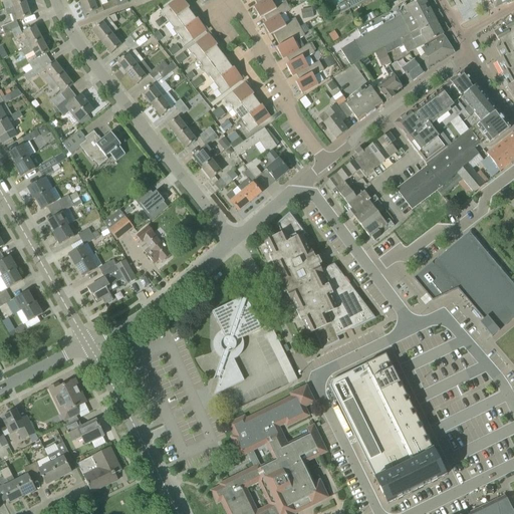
[(10,0),(3,3),(5,10),(25,2),(24,0),(10,0)]
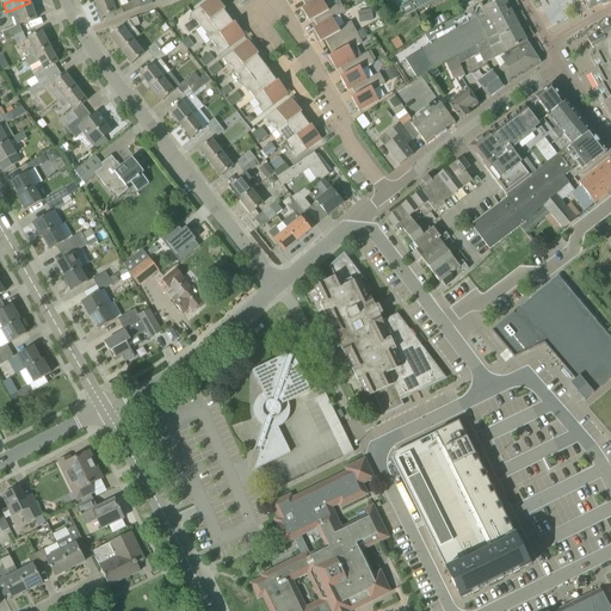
[(99,0),(96,1),(102,18),(115,13),(116,16),(116,17),(129,12),(152,2),(150,0),(135,0),(128,2),(125,0),(99,0)]
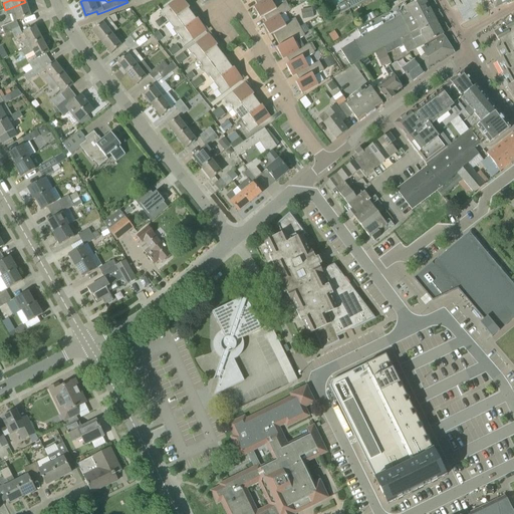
[(183,0),(175,0),(160,12),(164,17),(165,16),(169,22),(188,9),(189,8),(187,4),(183,0)]
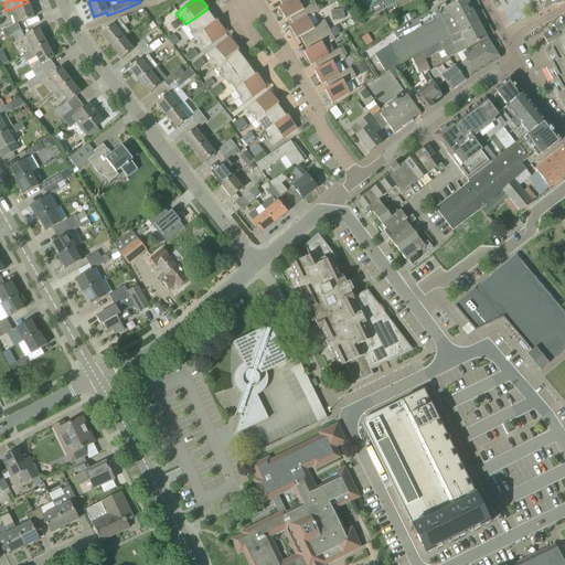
[(290,19),(291,20),(294,24),(307,17),(308,19),(320,12),(317,6),(313,1),(302,8),(297,0),(292,0),(283,6),(278,8),(280,10),(278,11),(281,17),(284,16),(285,18),(286,21),(290,19)]
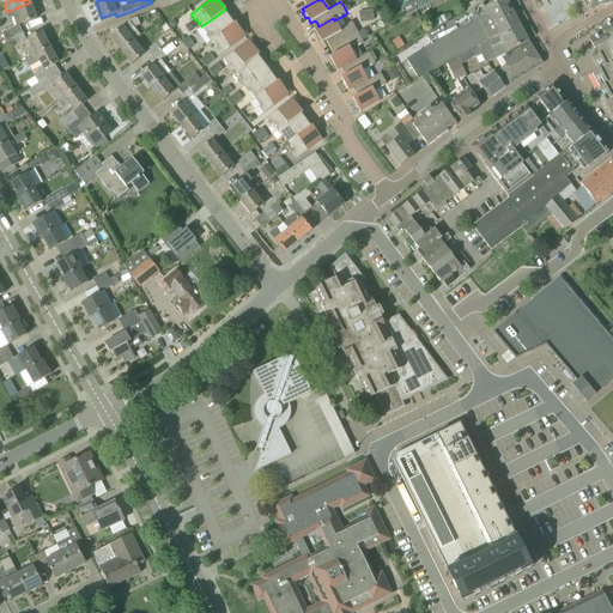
[(416,0),(401,8),(405,17),(416,11),(435,0),(416,0)]
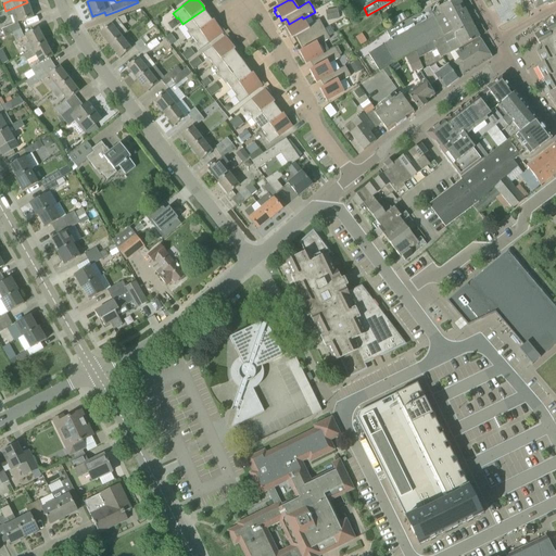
[(458,0),(452,0),(447,2),(439,7),(437,4),(433,7),(422,12),(387,32),(391,41),(384,45),(384,46),(369,54),(377,66),(366,74),(369,79),(394,63),(405,57),(407,55),(416,51),(443,37),(471,22),(458,0)]
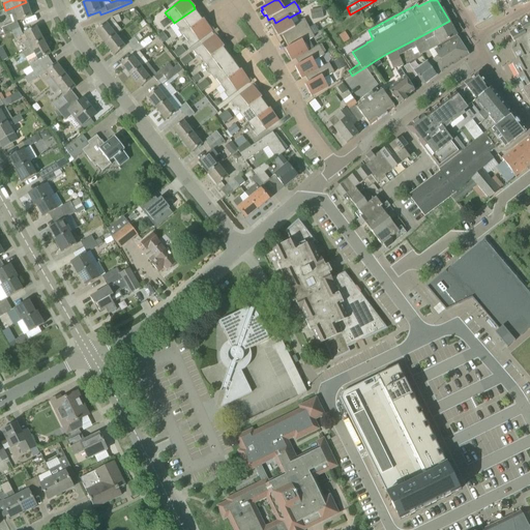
[(410,0),(401,5),(403,11),(413,6),(416,4),(418,6),(427,2),(425,0),(410,0)]
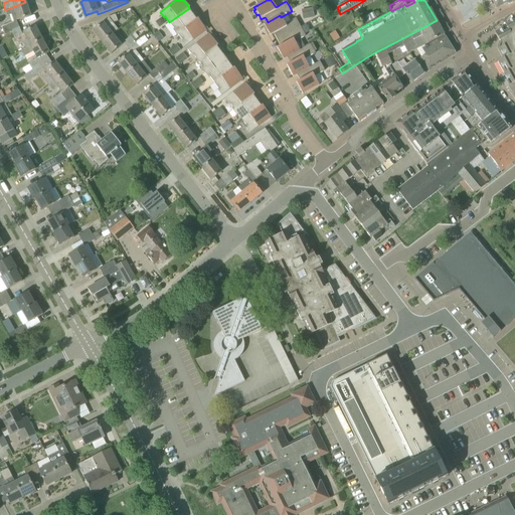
[(488,0),(488,1),(490,1),(490,2),(492,1),(496,8),(497,8),(506,3),(506,5),(507,4),(509,5),(512,3),(513,1),(514,1),(513,0),(488,0)]
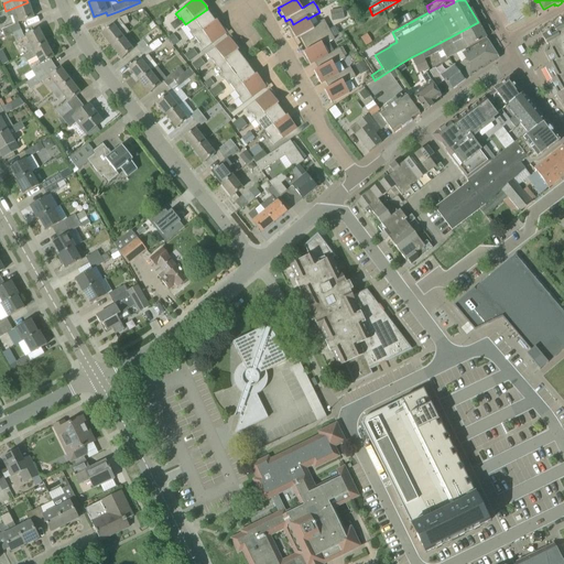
[(8,18),(18,14),(20,22),(33,18),(28,2),(6,11),(8,18)]
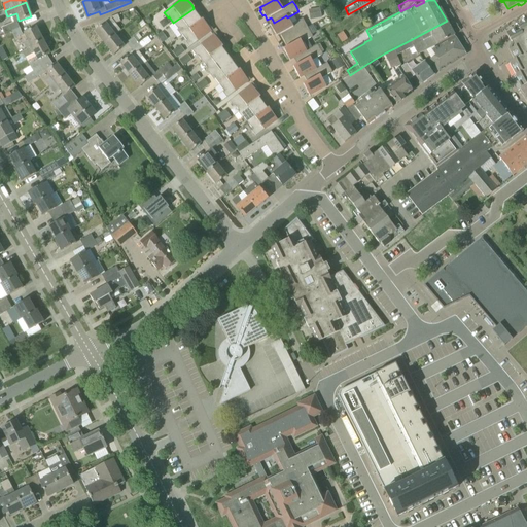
[(320,7),(308,9),(310,20),(322,16),(320,7)]
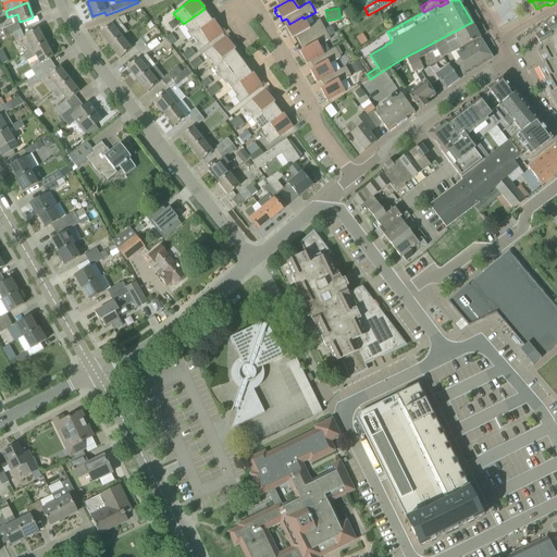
[(203,10),(183,24),(188,32),(187,33),(192,38),(193,37),(213,22),(203,10)]
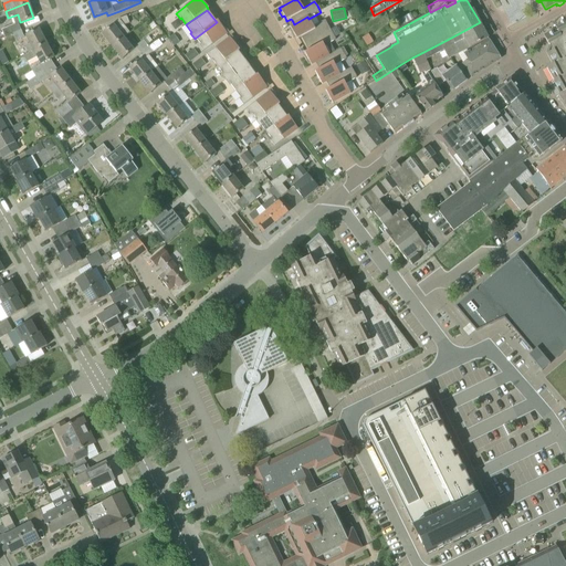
[(410,14),(399,20),(404,27),(413,21),(410,14)]
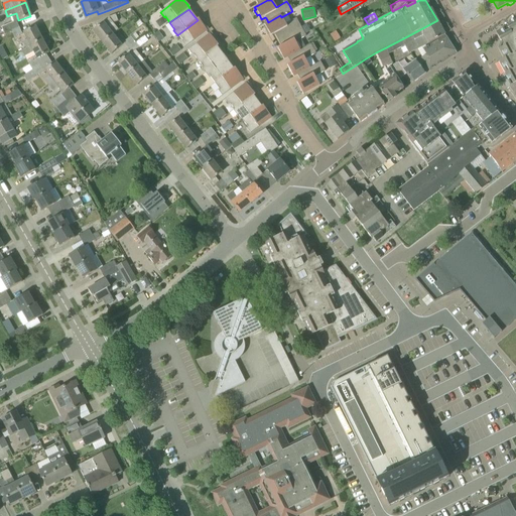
[(93,31),(102,42),(112,34),(118,30),(113,23),(118,21),(115,14),(107,18),(108,19),(93,31)]
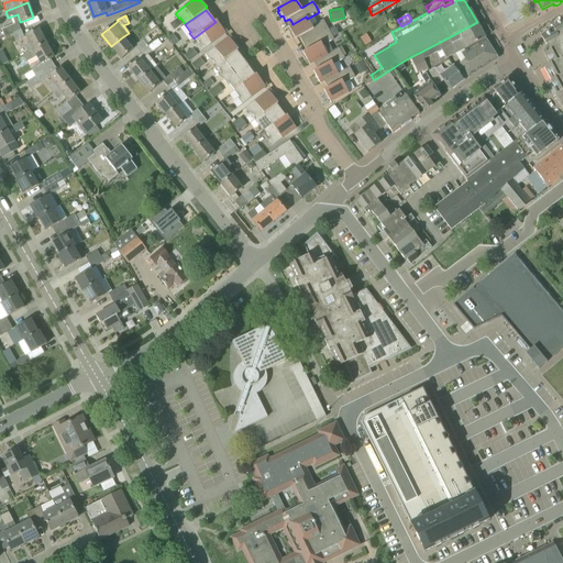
[(304,44),(329,30),(328,29),(324,21),(312,28),(307,19),(306,17),(293,24),(288,26),(289,29),(287,30),(291,37),(294,36),(295,40),(299,37),(302,43),(304,44)]
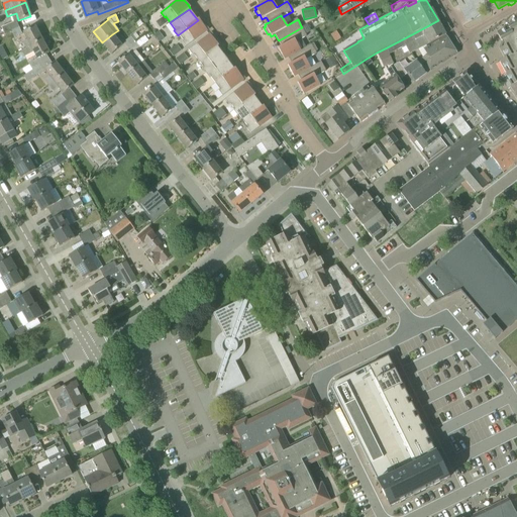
[(179,34),(183,40),(182,41),(186,46),(194,40),(199,36),(207,30),(206,29),(208,28),(203,21),(201,23),(199,19),(198,20),(179,34)]
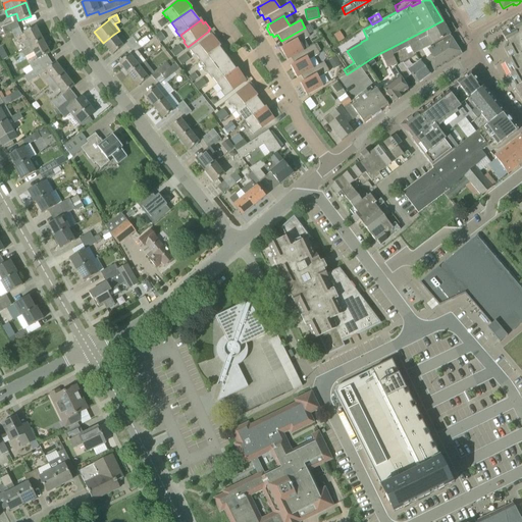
[(510,74),(517,88),(521,84),(521,19),(512,25),(513,28),(502,34),(502,35),(506,43),(504,50),(509,58),(508,61),(504,63),(505,64),(505,66),(506,66),(510,74)]
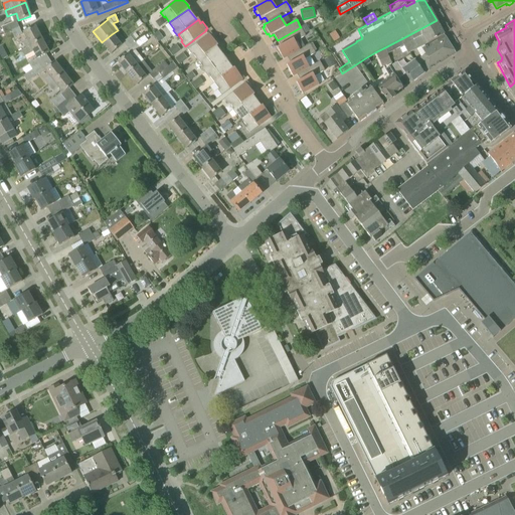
[(404,45),(408,54),(444,35),(437,20),(410,34),(385,47),(388,54),(404,45)]
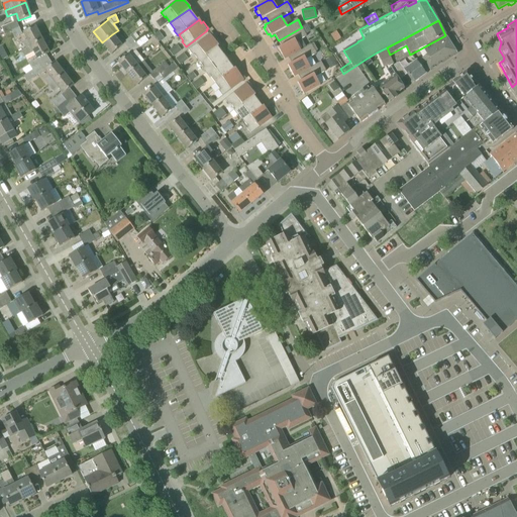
[(14,22),(1,27),(4,33),(11,30),(19,27),(16,21),(14,22)]
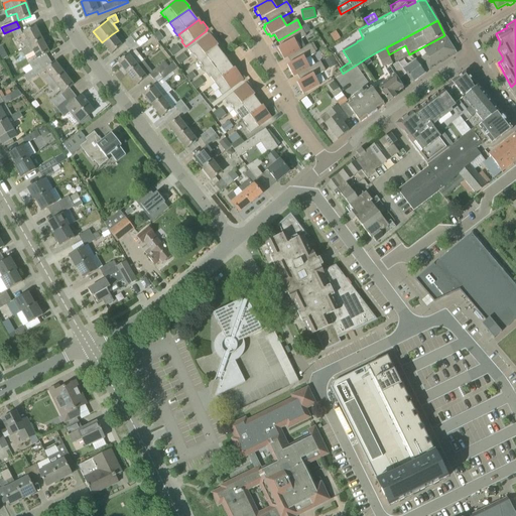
[(19,27),(11,30),(14,37),(22,34),(19,27)]
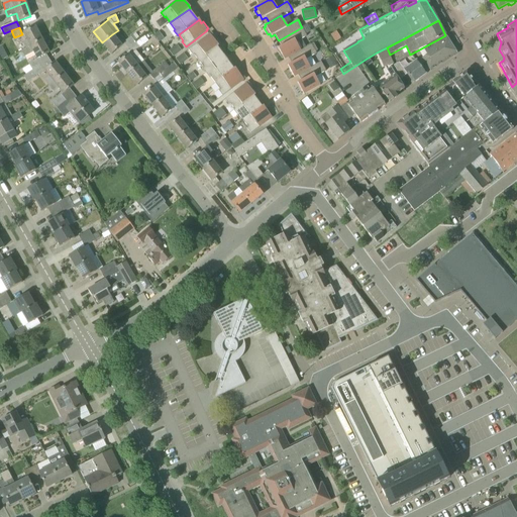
[(22,42),(25,48),(41,39),(35,27),(24,32),(27,39),(22,42)]
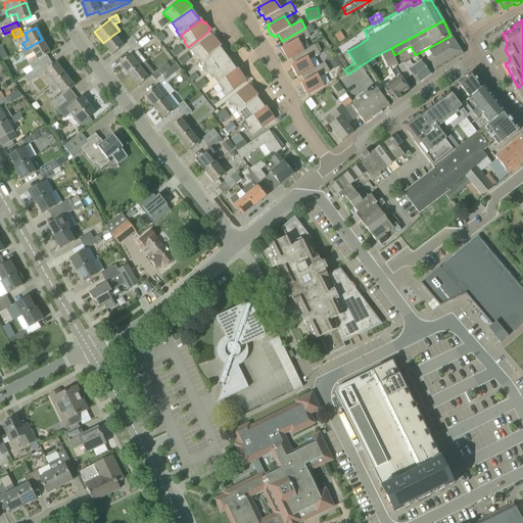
[(304,51),(303,50),(298,41),(310,36),(305,28),(282,41),(285,47),(281,49),(282,51),(281,52),(285,59),(286,58),(288,60),(291,58),(304,51)]
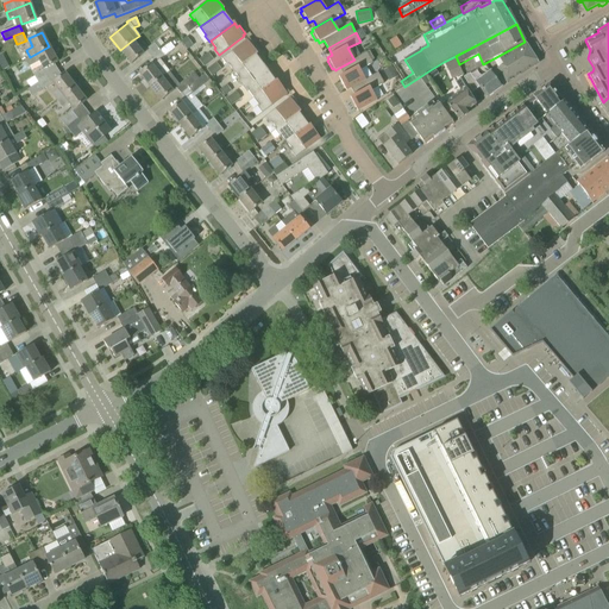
[(389,41),(394,50),(402,45),(396,37),(389,41)]
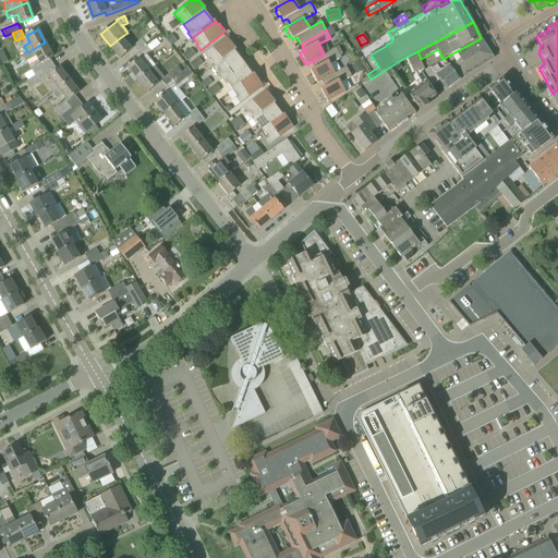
[(166,39),(171,46),(177,41),(172,35),(166,39)]
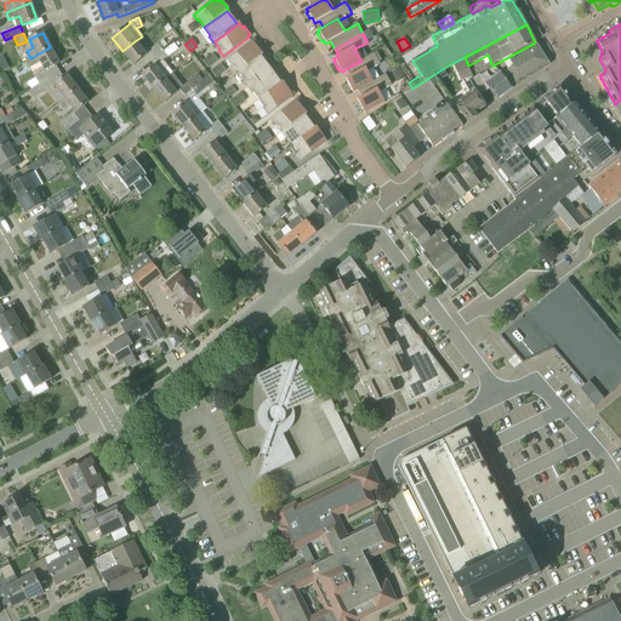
[(134,64),(146,56),(135,41),(123,51),(134,64)]
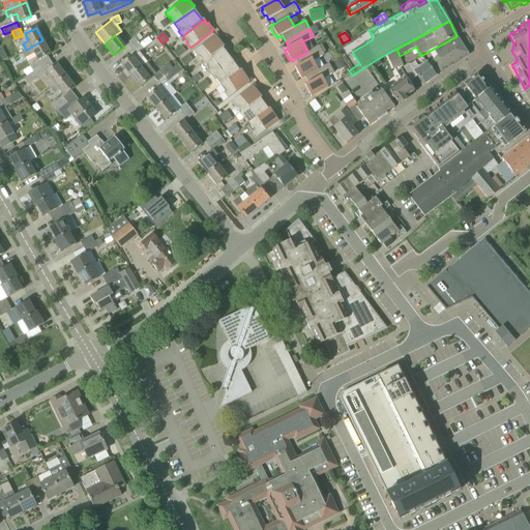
[(197,57),(199,56),(203,62),(223,48),(224,47),(222,42),(223,41),(217,35),(216,36),(215,35),(207,41),(202,46),(194,51),(197,57)]
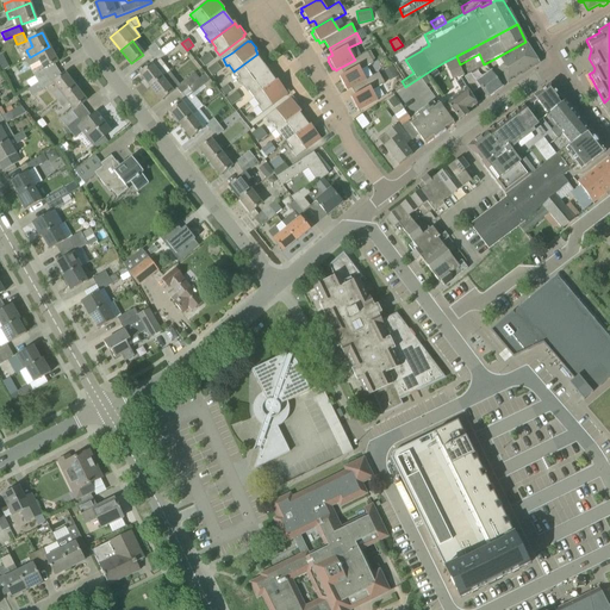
[(155,62),(151,64),(139,74),(150,87),(167,74),(161,68),(165,66),(160,60),(174,49),(170,43),(161,51),(160,50),(151,56),(155,62)]
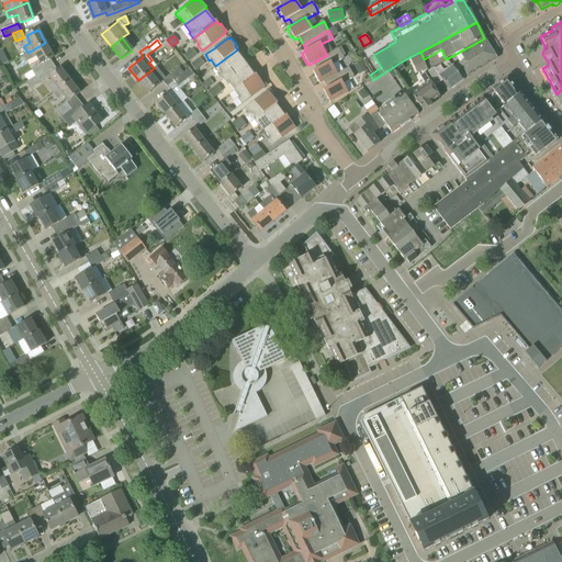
[(461,67),(468,78),(496,58),(484,40),(460,54),(464,59),(457,65),(459,68),(461,67)]
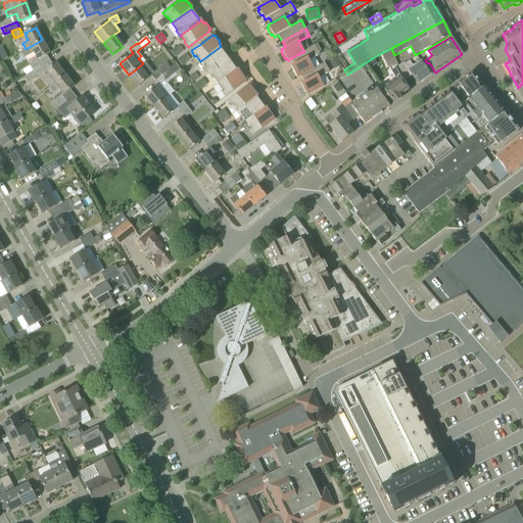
[(137,43),(136,42),(133,38),(126,43),(130,48),(137,43)]
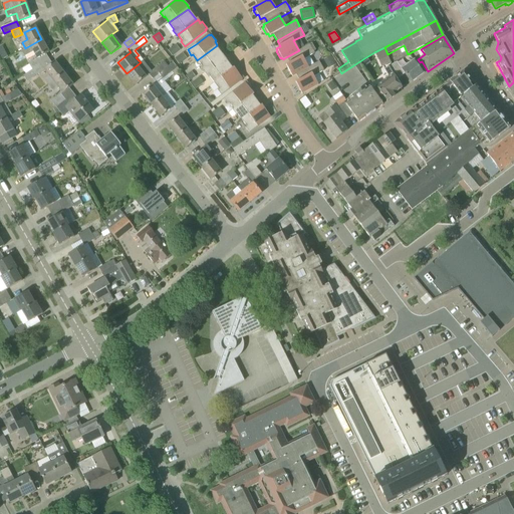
[(48,52),(41,39),(25,48),(26,48),(21,50),(24,56),(33,51),(37,58),(29,63),(32,69),(48,59),(45,54),(48,52)]
